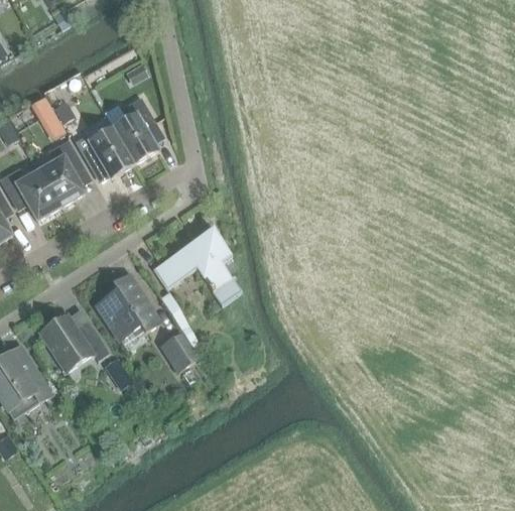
[(45,0),(51,8),(62,2),(61,0),(45,0)]
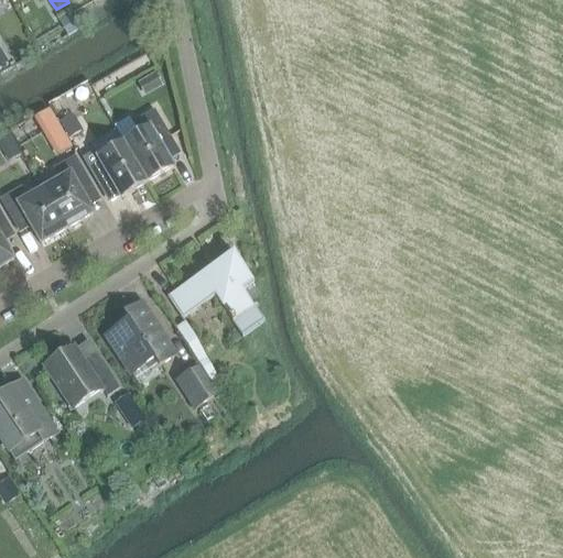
[(155,69),(138,79),(144,91),(162,81),(155,69)]
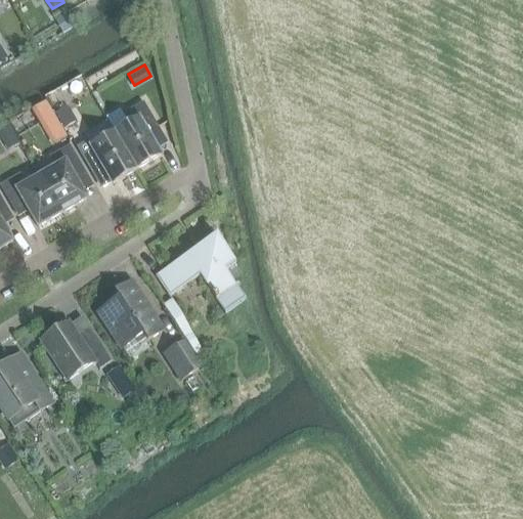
[(115,129),(136,166),(161,152),(148,131),(159,125),(143,98),(124,110),(130,121),(115,129)]
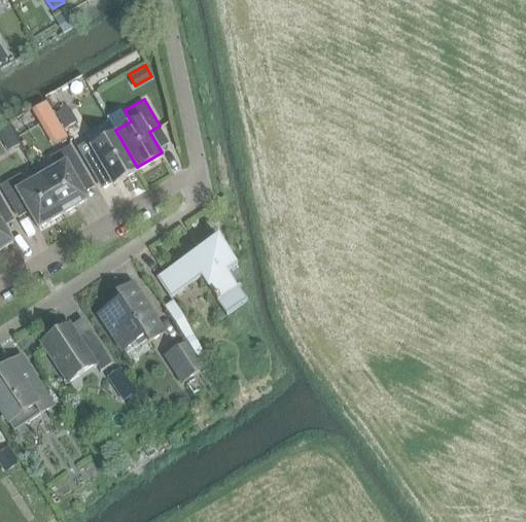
[(57,110),(66,126),(77,118),(69,103),(57,110)]
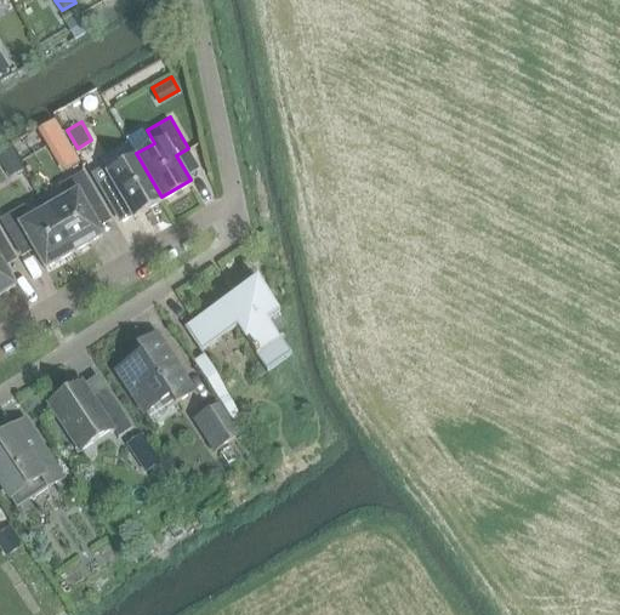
[(134,214),(161,197),(136,153),(108,170),(103,163),(91,170),(107,195),(119,188),(134,214)]
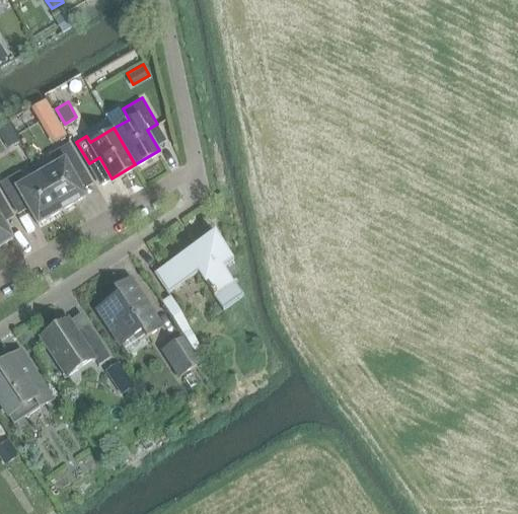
[(41,170),(62,207),(86,194),(74,172),(84,166),(69,140),(49,152),(55,162),(41,170)]
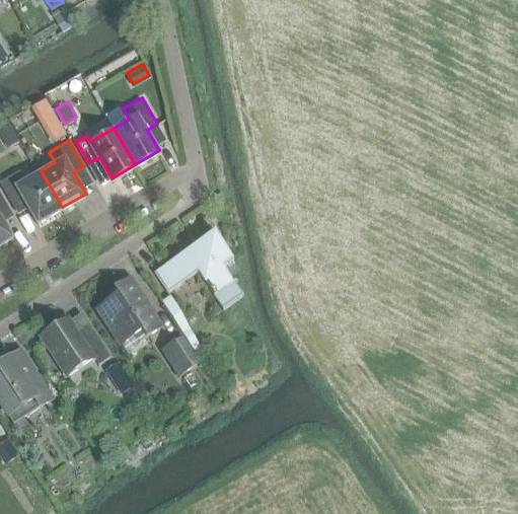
[(39,221),(62,207),(41,170),(25,179),(19,168),(0,179),(0,180),(15,207),(25,200),(39,221)]
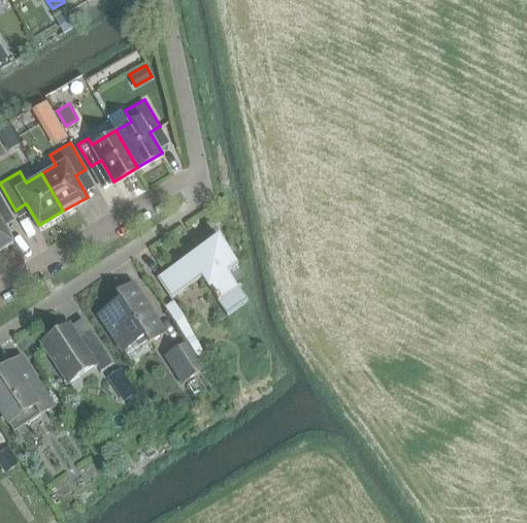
[(0,247),(12,240),(1,219),(11,213),(0,192),(0,247)]
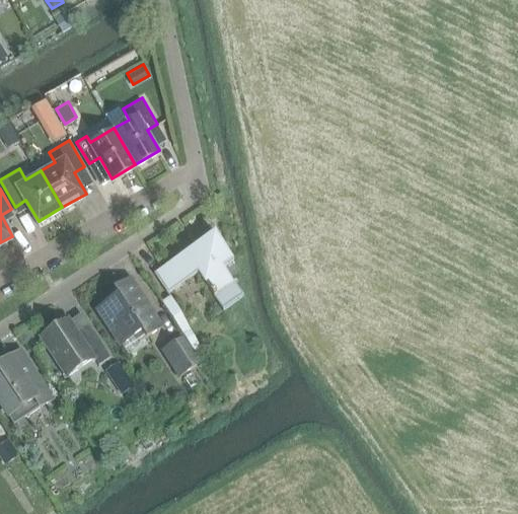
[(207,264),(218,281),(210,286),(223,307),(243,294),(224,264),(234,258),(215,229),(199,248),(195,242),(154,269),(167,289),(207,264)]
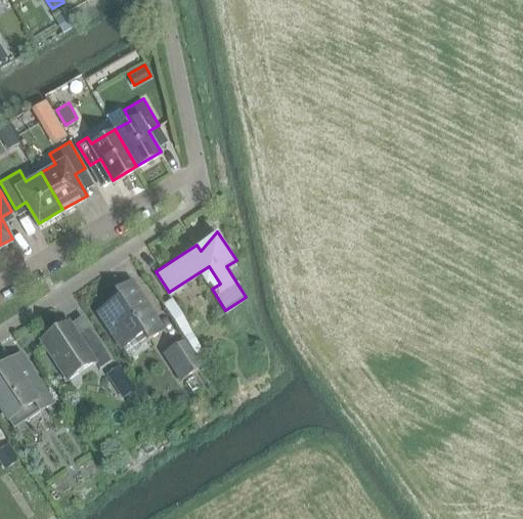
[(163,327),(131,278),(116,289),(120,295),(99,309),(123,345),(143,331),(147,337),(163,327)]
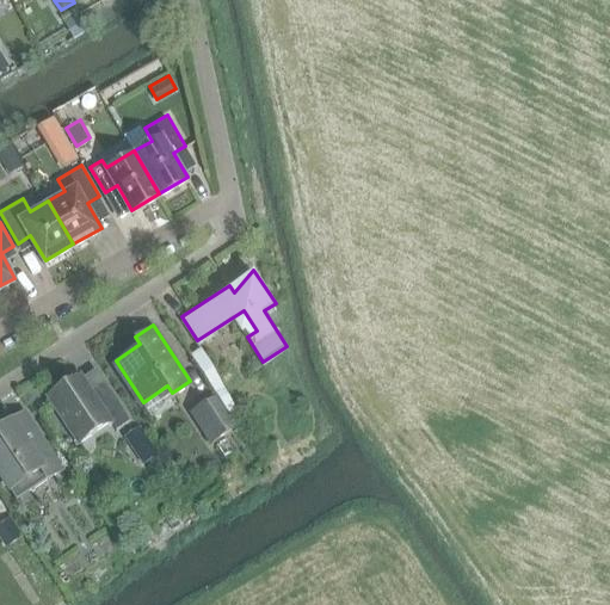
[(201,345),(191,351),(217,391),(225,386),(201,345)]
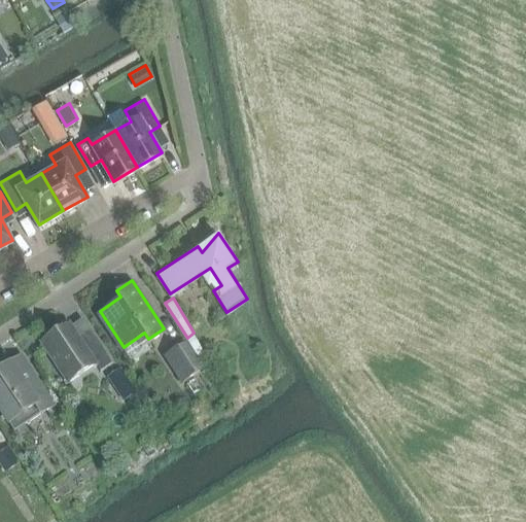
[(94,332),(81,339),(70,320),(58,328),(57,326),(43,335),(45,337),(42,339),(68,379),(96,360),(100,368),(112,359),(94,332)]
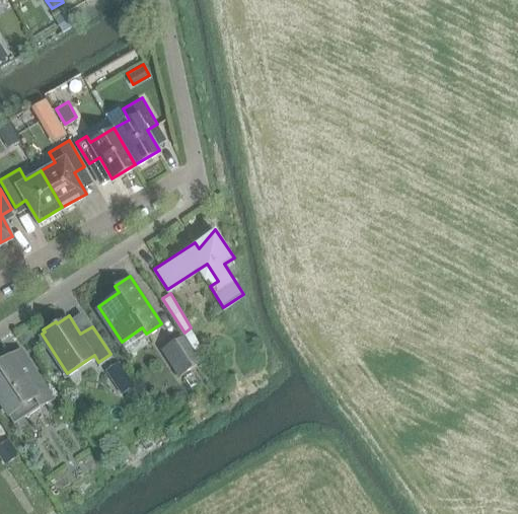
[(183,334),(161,347),(177,375),(200,361),(183,334)]
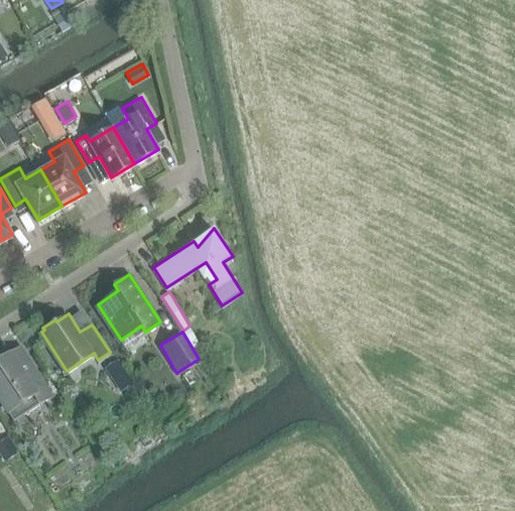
[(0,397),(8,410),(22,401),(28,409),(52,393),(33,364),(22,371),(10,352),(0,359),(0,397)]
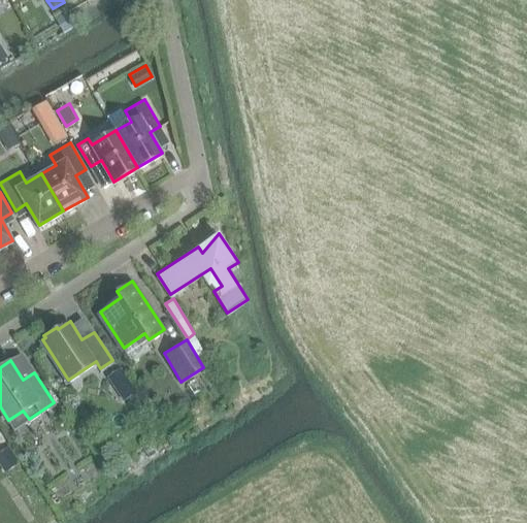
[(116,372),(130,396),(141,389),(128,365),(116,372)]
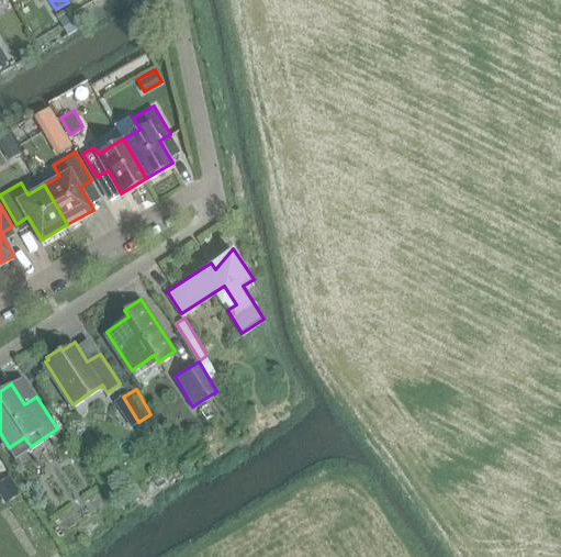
[(10,472),(0,479),(0,492),(6,501),(22,490),(10,472)]
